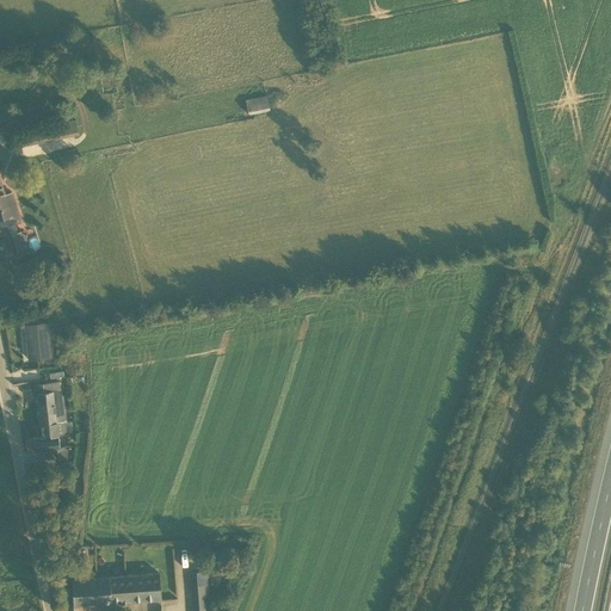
[(250,115),(270,110),(266,94),(246,99),(250,115)]
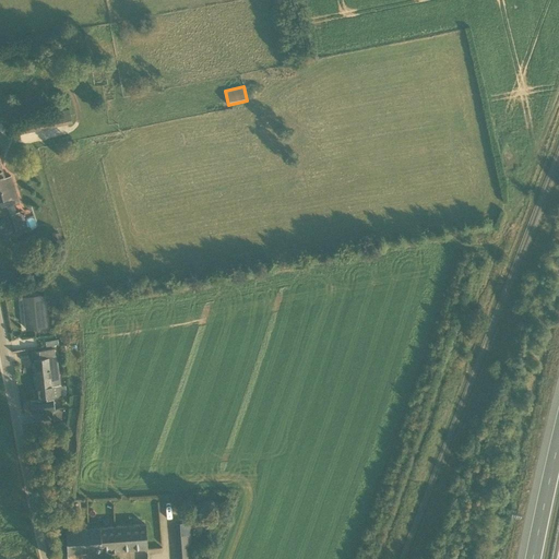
[(18,134),(72,123),(68,105),(56,107),(14,116),(18,134)]
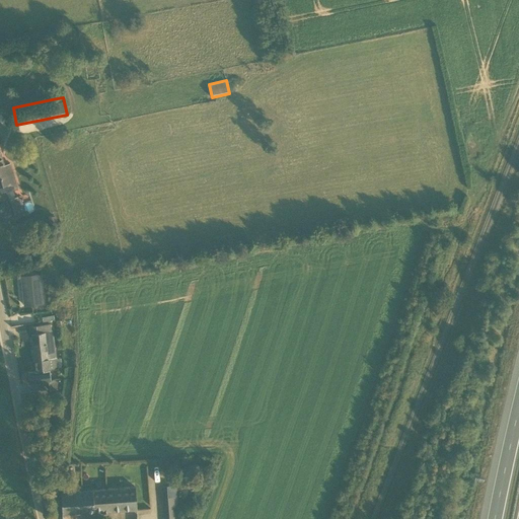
[(10,189),(12,189),(17,187),(10,163),(4,165),(0,152),(0,184),(9,182),(10,189)]
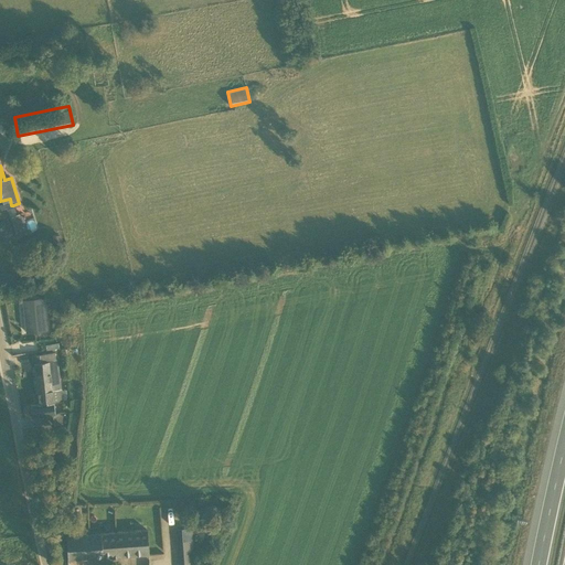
[(22,214),(16,215),(9,217),(16,236),(28,233),(22,214)]
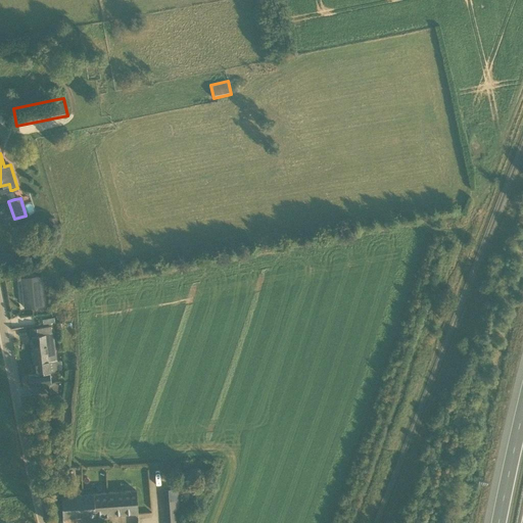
[(56,217),(48,219),(49,226),(57,224),(56,217)]
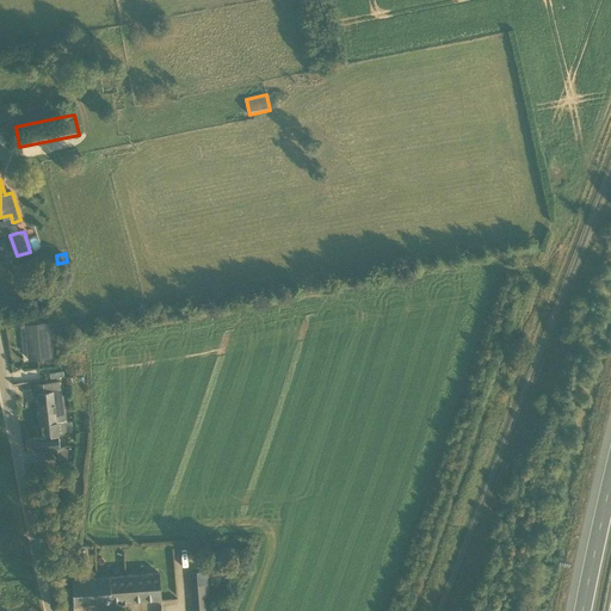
[(47,322),(25,325),(29,359),(50,357),(47,322)]
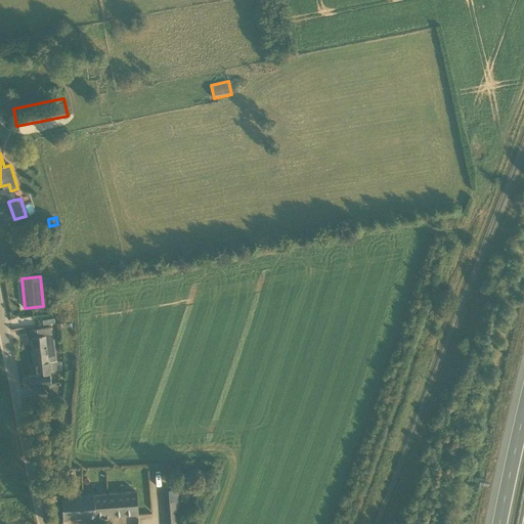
[(36,375),(50,374),(50,373),(55,373),(55,369),(57,369),(52,335),(51,335),(50,326),(33,330),(34,337),(32,337),(36,375)]
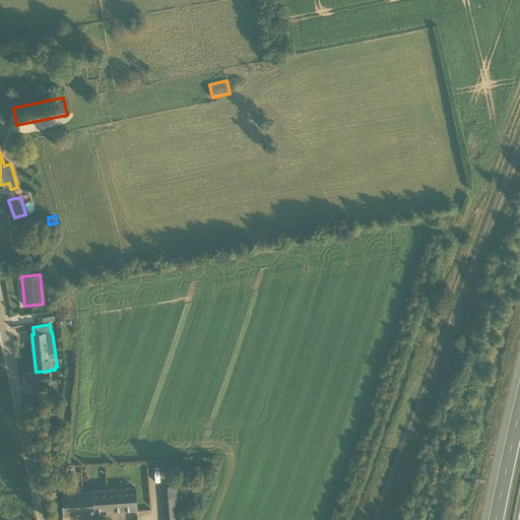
[(27,373),(29,384),(48,381),(50,391),(62,389),(61,380),(51,381),(50,371),(36,372),(27,373)]
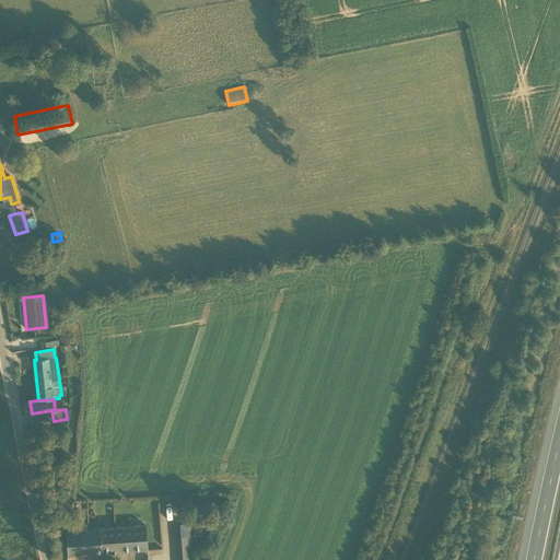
[(147,549),(148,549),(147,525),(115,527),(115,534),(116,551),(147,549)]
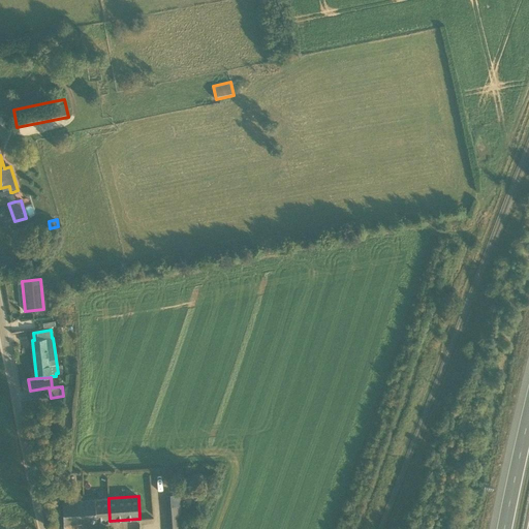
[(83,500),(84,522),(110,521),(109,504),(109,498),(83,500)]
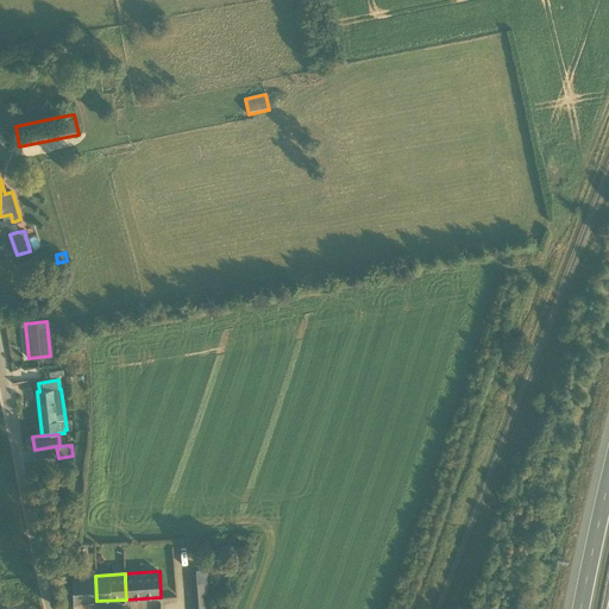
[(96,601),(95,576),(71,577),(73,603),(96,601)]
